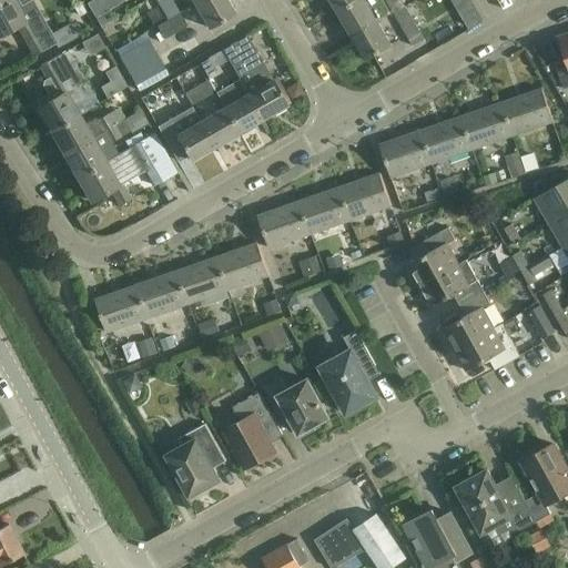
[(33,56),(57,42),(32,0),(28,0),(21,4),(18,0),(7,0),(0,3),(0,36),(17,27),(33,56)]
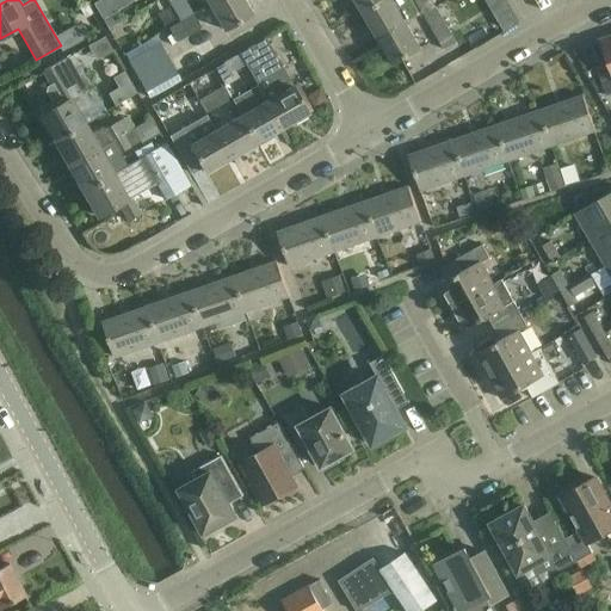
[(112,0),(98,0),(93,4),(102,19),(112,13),(118,10),(112,0)]
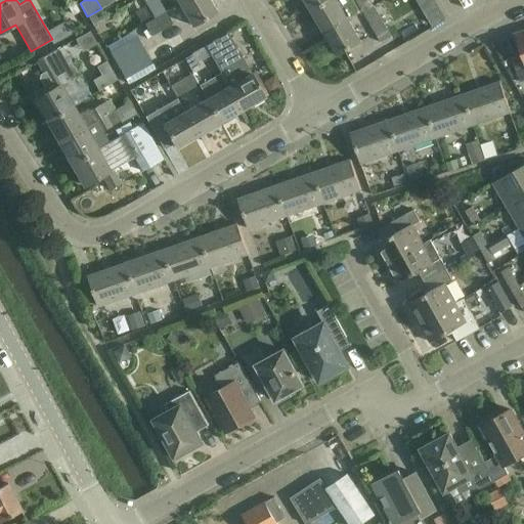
[(157,0),(144,0),(156,17),(164,12),(157,0)]
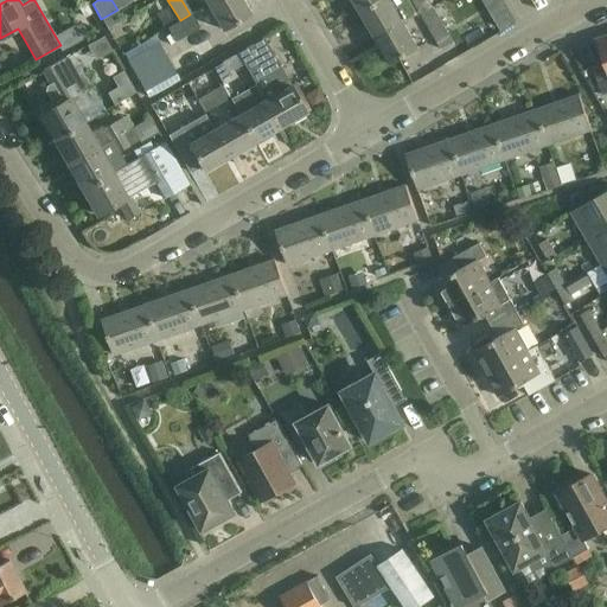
[(221,32),(229,27),(249,16),(240,0),(215,0),(206,5),(221,32)]
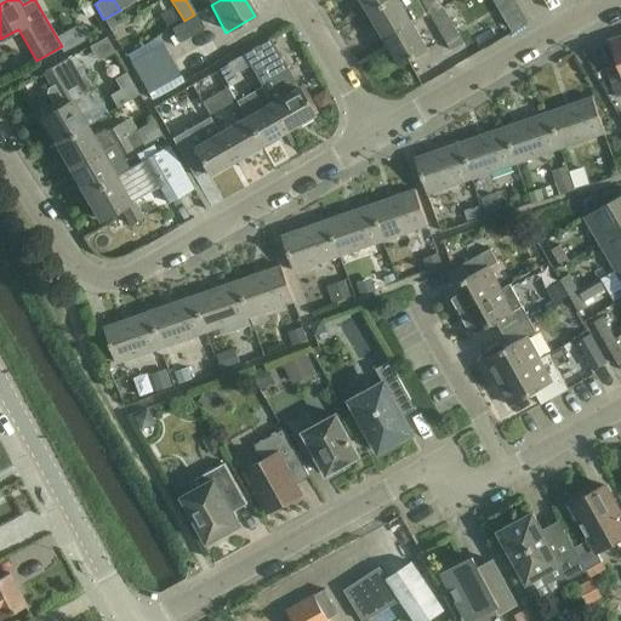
[(363,0),(370,12),(392,0),(363,0)]
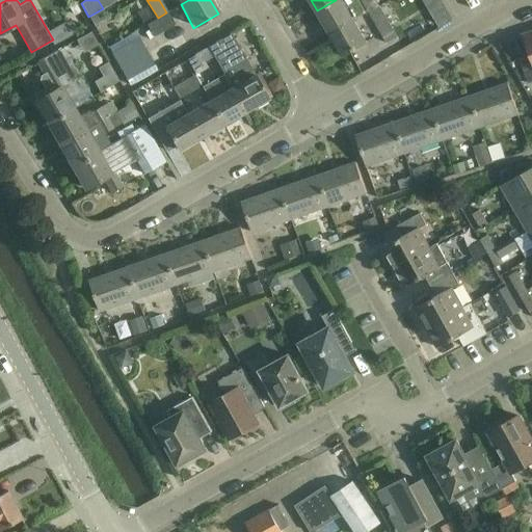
[(329,32),(353,19),(342,0),(336,0),(317,10),(329,32)]
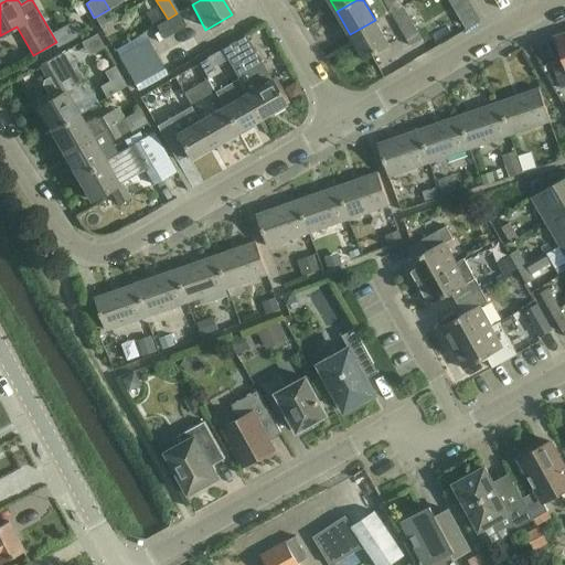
[(383,0),(391,11),(402,6),(398,0),(383,0)]
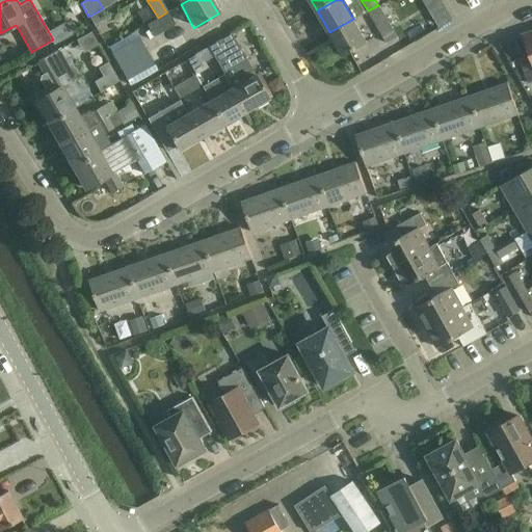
[(424,0),(429,8),(442,1),(442,0),(424,0)]
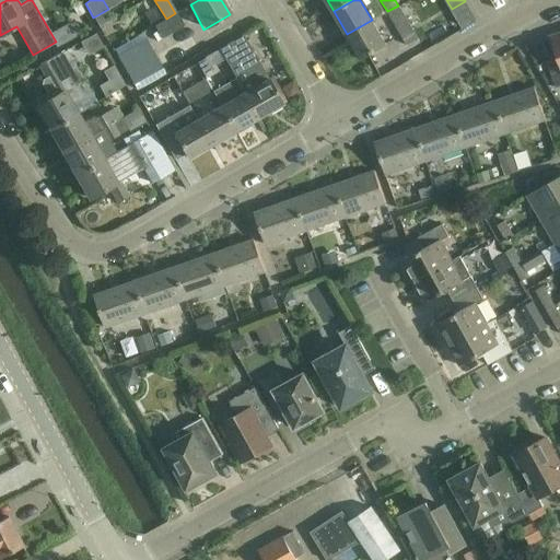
[(419,38),(407,20),(398,6),(387,11),(408,45),(419,38)]
